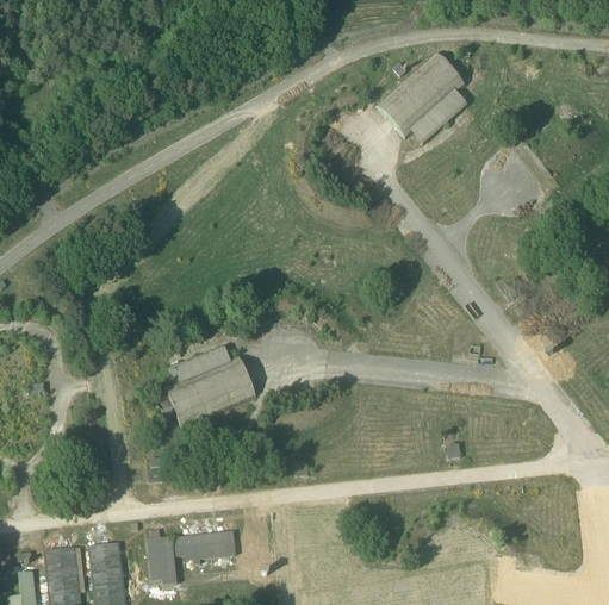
[(439,50),(378,101),(405,135),(412,129),(423,141),(468,103),(457,88),(465,82),(439,50)]
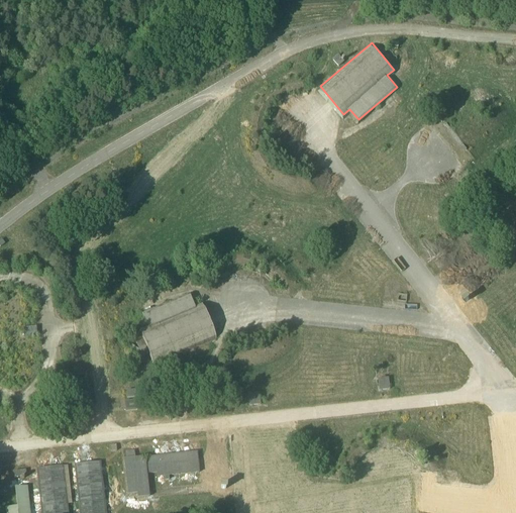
[(149,351),(155,363),(217,335),(202,300),(195,303),(190,291),(151,307),(144,310),(143,311),(147,322),(139,326),(143,337),(136,340),(142,354),(149,351)]
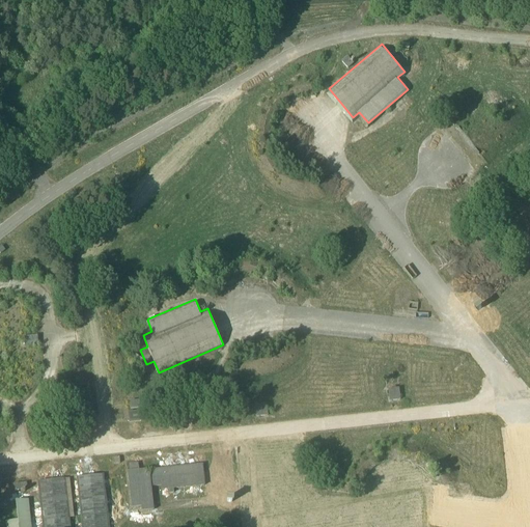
[(24,334),(25,343),(38,342),(37,333),(24,334)]
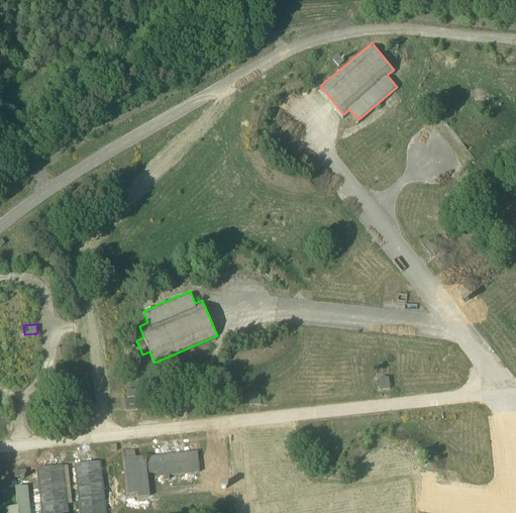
[(172,363),(174,367),(181,365),(177,356),(171,360),(172,361),(170,361),(171,363),(172,363)]
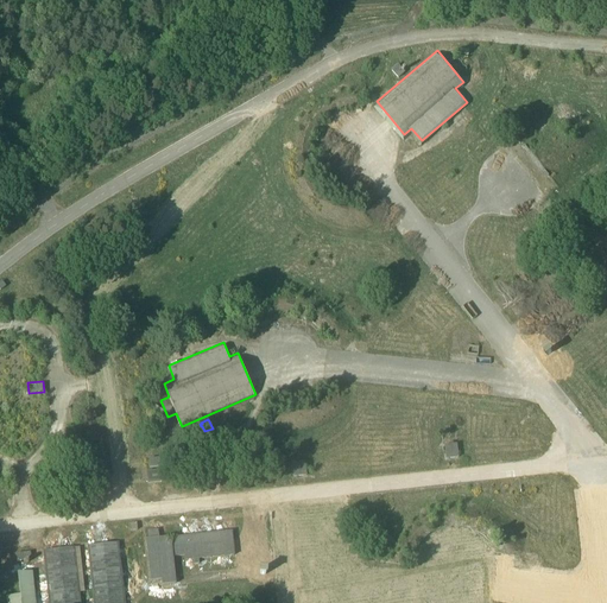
[(446,442),(447,455),(459,454),(457,440),(446,442)]
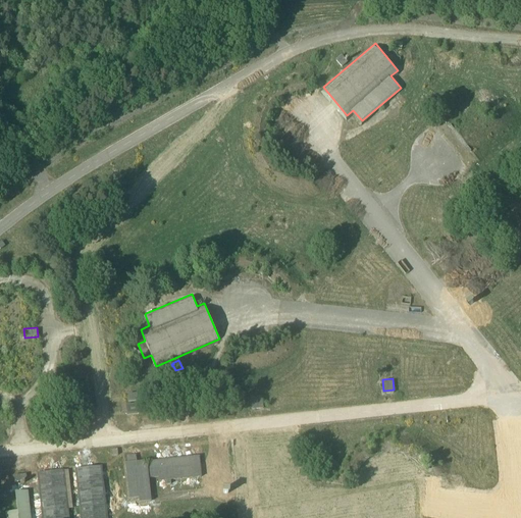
[(252,396),(253,407),(263,406),(262,395),(252,396)]
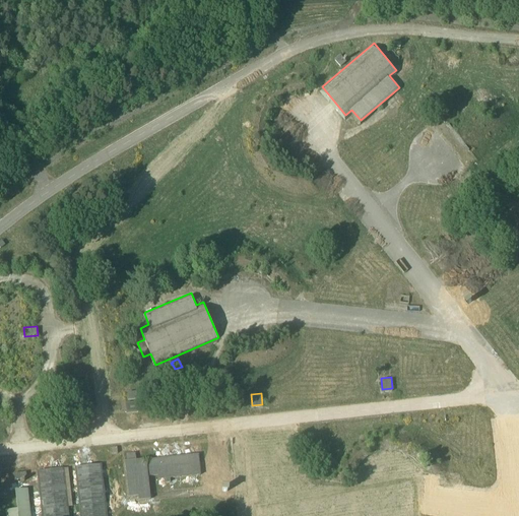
[(126,401),(127,410),(139,409),(138,400),(126,401)]
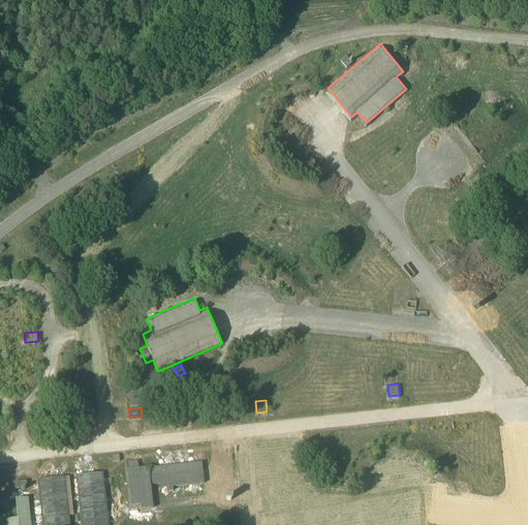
[(142,502),(142,506),(153,505),(151,482),(161,481),(161,485),(168,484),(169,488),(174,488),(173,484),(205,481),(203,460),(168,463),(149,465),(138,466),(137,459),(129,460),(130,467),(128,467),(131,503),(142,502)]
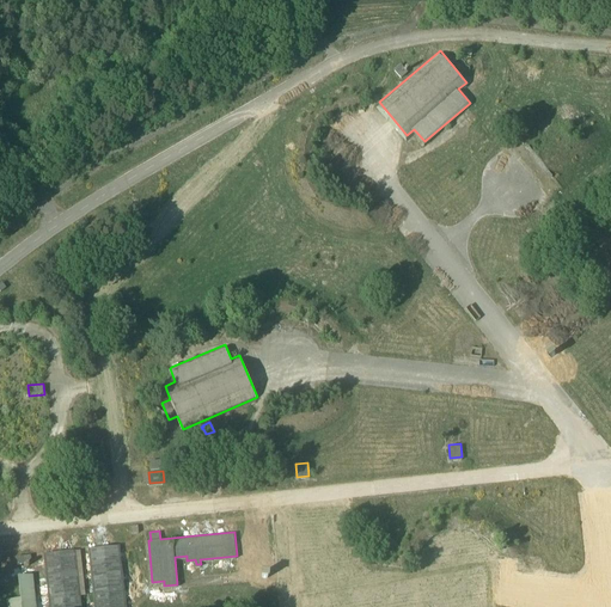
[(89,546),(96,606),(126,606),(120,544),(89,546)]
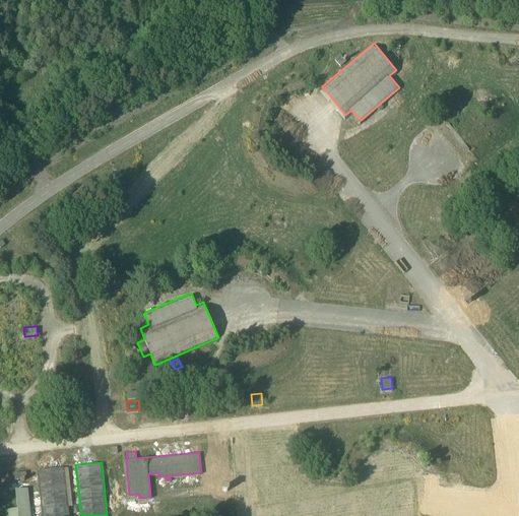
[(38,468),(43,515),(69,515),(68,504),(64,466),(38,468)]
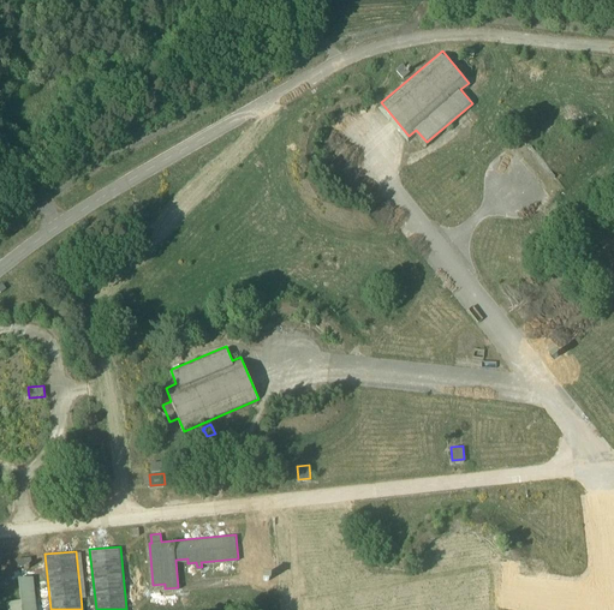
[(25,563),(27,566),(29,566),(29,563),(31,563),(31,556),(17,557),(18,564),(25,563)]
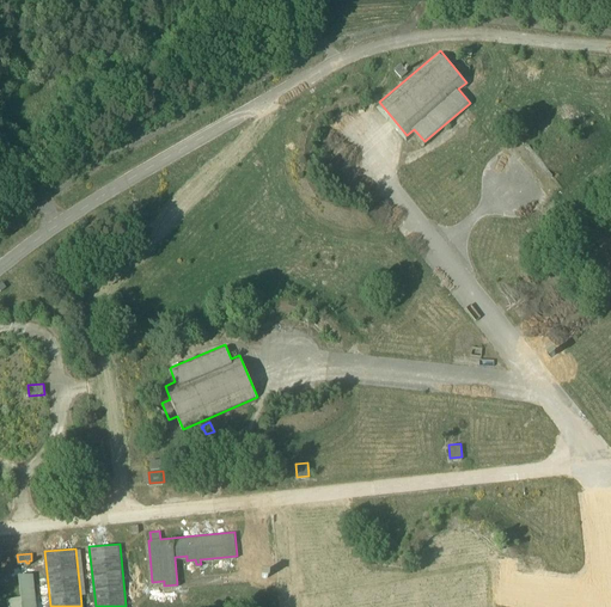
[(8,598),(8,606),(32,606),(34,605),(36,605),(32,572),(19,574),(22,596),(8,598)]
